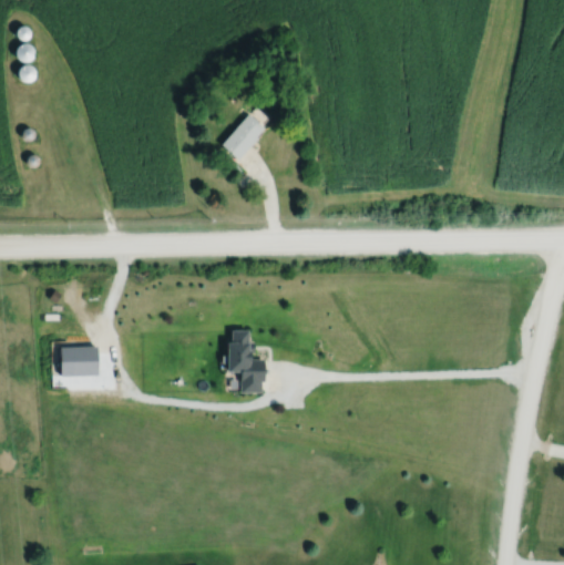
[(20,28),(19,30),(18,31),(17,33),(18,36),(18,37),(19,39),(21,40),(23,41),(26,41),(27,40),(29,39),(30,38),(31,36),(31,33),(31,32),(30,30),(29,29),(28,27),(26,27),(23,27),(21,27),(20,28)]
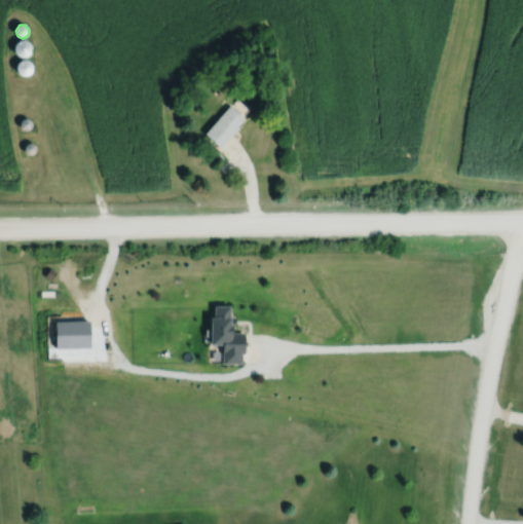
[(15,45),(14,47),(14,49),(15,51),(15,53),(17,54),(19,57),(21,58),(23,58),(25,58),(27,57),(29,55),(30,54),(32,52),(32,50),(32,48),(32,46),(31,44),(30,43),(28,41),(26,40),(24,40),(22,40),(20,41),(19,42),(16,43),(15,45)]
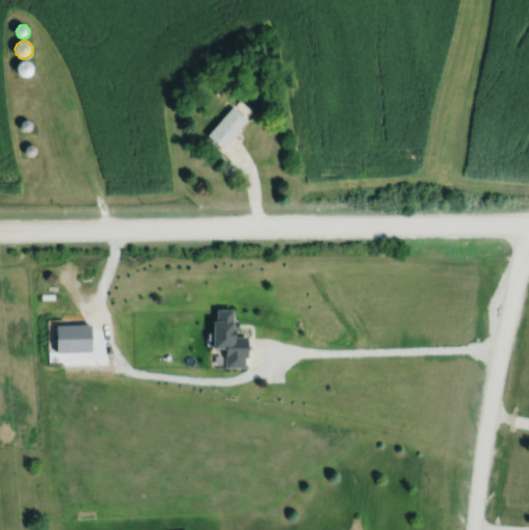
[(18,67),(18,69),(18,71),(19,73),(20,74),(21,76),(23,77),(25,77),(26,77),(28,77),(30,76),(32,75),(33,73),(33,72),(34,70),(34,68),(33,65),(32,63),(31,62),(29,61),(27,61),(25,60),(23,61),(21,62),(20,63),(19,64),(18,67)]
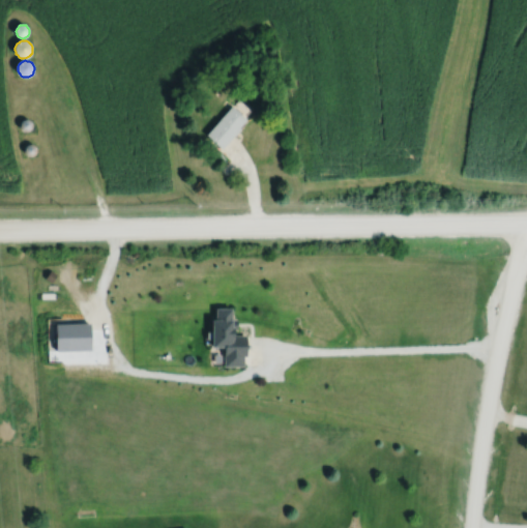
[(233,107),(207,136),(223,150),(235,136),(236,136),(242,129),(240,128),(247,120),(245,118),(252,111),(240,100),(234,108),(233,107)]
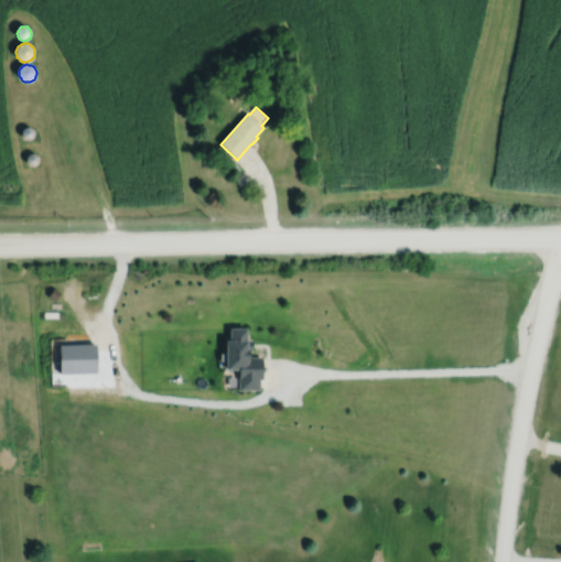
[(23,131),(23,133),(22,134),(23,137),(24,138),(25,140),(27,140),(29,141),(31,140),(32,140),(34,139),(35,137),(35,136),(35,133),(35,131),(34,130),(33,129),(31,128),(30,128),(28,128),(25,128),(24,130),(23,131)]
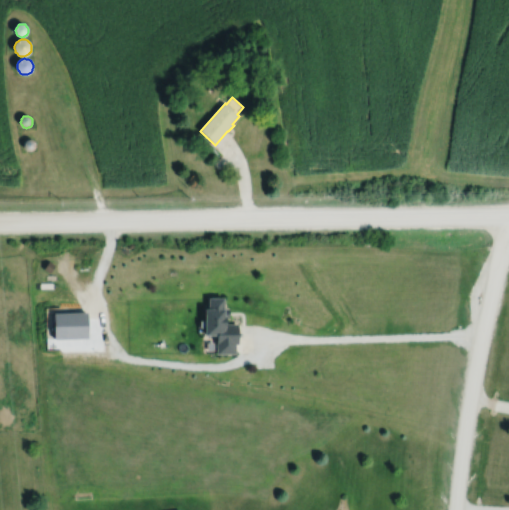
[(26,143),(25,144),(25,146),(25,148),(26,149),(27,150),(29,151),(31,152),(32,151),(34,151),(35,150),(36,148),(37,147),(37,145),(36,143),(36,142),(34,141),(33,140),(31,140),(29,140),(28,140),(27,141),(26,143)]
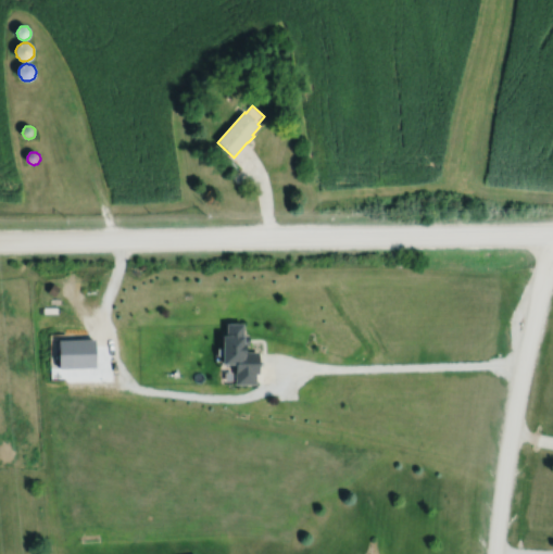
[(227,326),(227,339),(223,339),(223,367),(236,367),(236,387),(258,387),(256,376),(260,376),(260,354),(246,354),(246,348),(250,348),(250,337),(243,338),(243,326),(227,326)]
